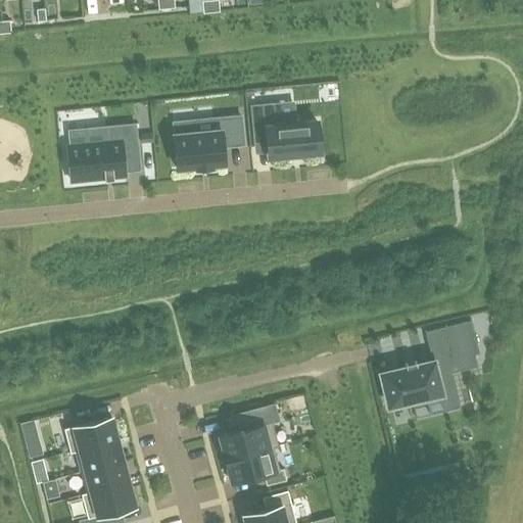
[(164,0),(156,0),(158,9),(167,8),(164,0)]
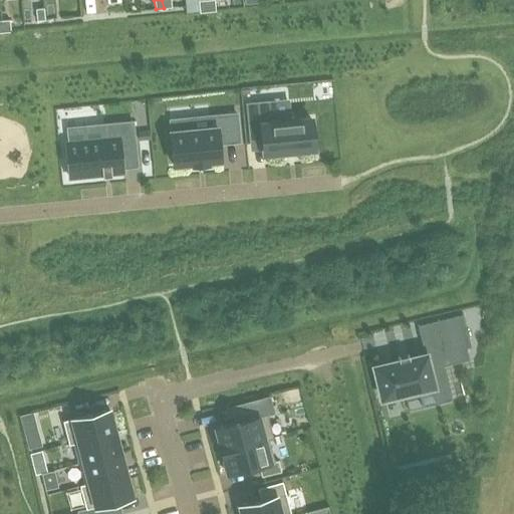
[(206,0),(203,0),(198,1),(200,12),(207,12),(206,0)]
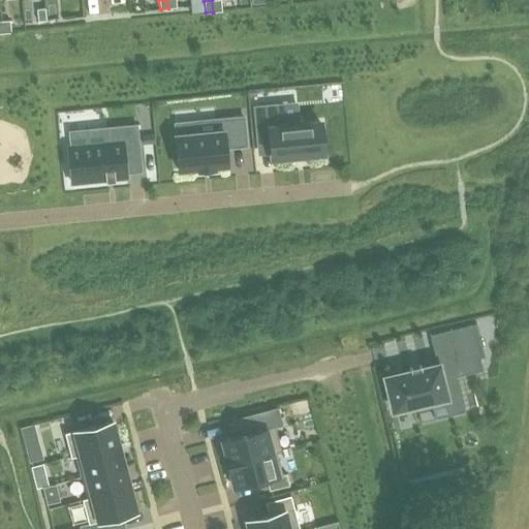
[(220,0),(212,0),(213,12),(221,11),(220,0)]
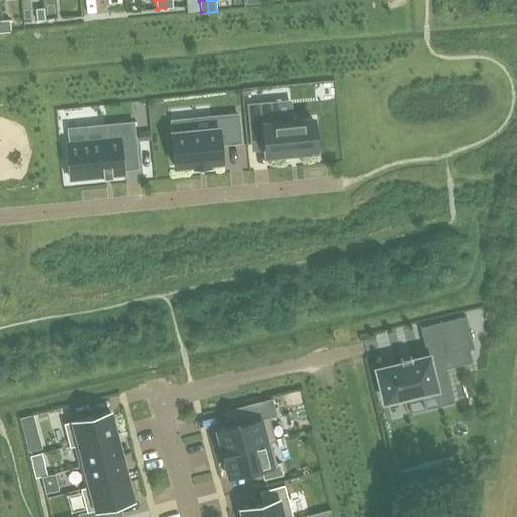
[(43,8),(35,9),(36,20),(44,20),(43,8)]
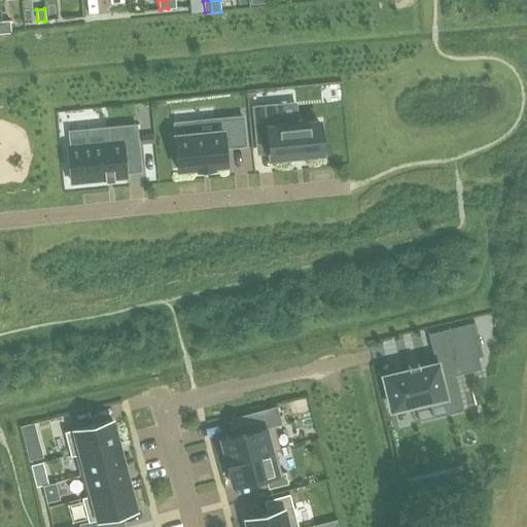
[(9,20),(1,21),(2,33),(10,32),(9,20)]
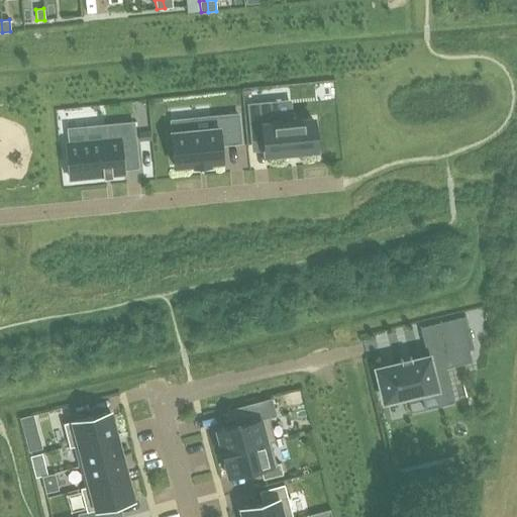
[(274,101),(247,104),(250,130),(263,129),(266,153),(315,148),(313,119),(292,121),(291,113),(275,114),(274,101)]
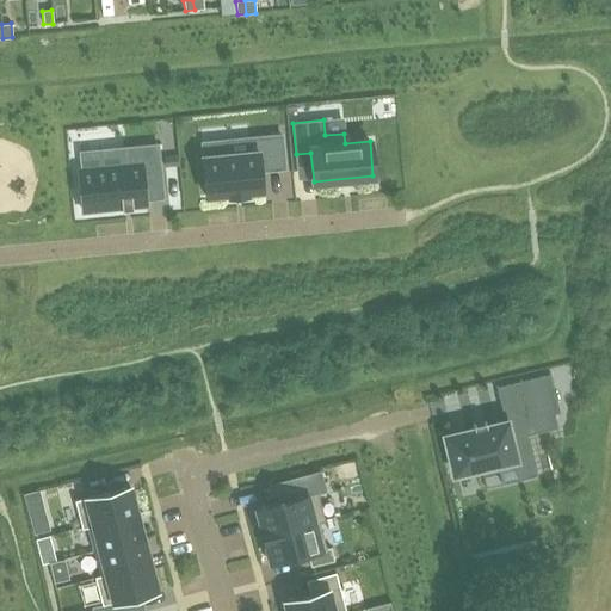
[(251,152),(202,156),(205,196),(228,193),(228,197),(248,196),(248,192),(263,190),(260,165),(284,164),(282,135),(250,139),(251,152)]
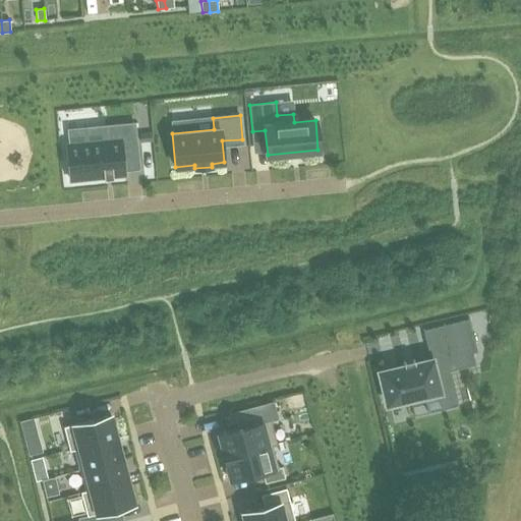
[(106,140),(67,145),(70,180),(124,175),(121,148),(136,146),(134,123),(104,126),(106,140)]
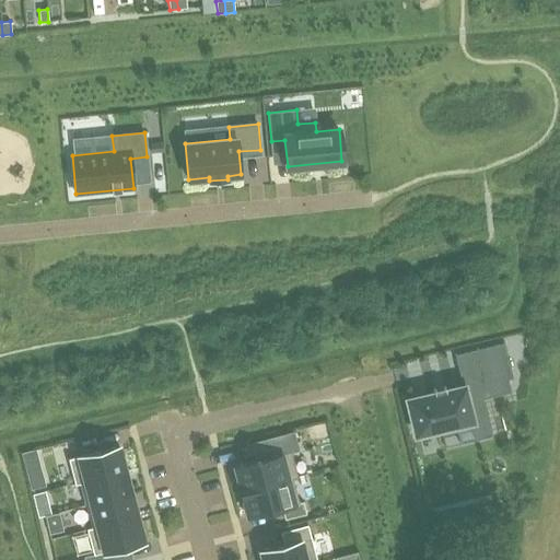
[(162,142),(151,143),(151,153),(163,152),(162,142)]
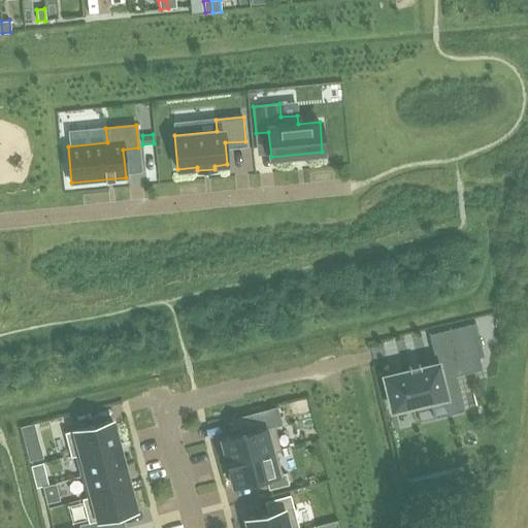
[(475,323),(449,329),(460,374),(482,369),(479,357),(484,356),(475,323)]
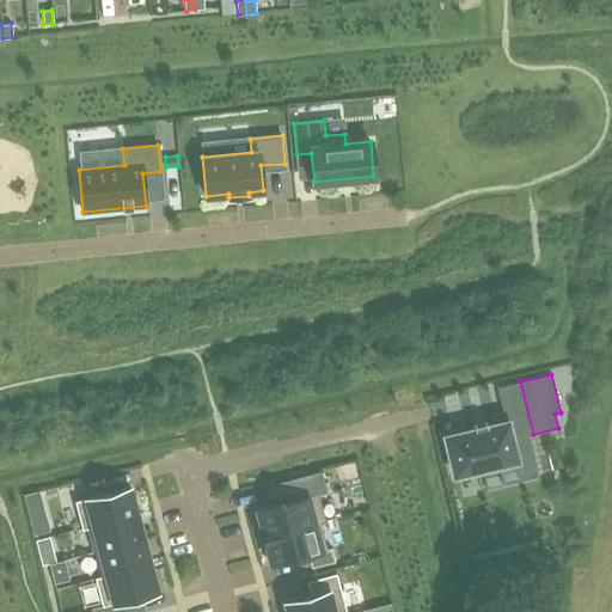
[(475,429),(446,436),(454,473),(481,467),(483,476),(518,467),(514,451),(531,447),(524,418),(488,427),(487,422),(473,426),(475,429)]
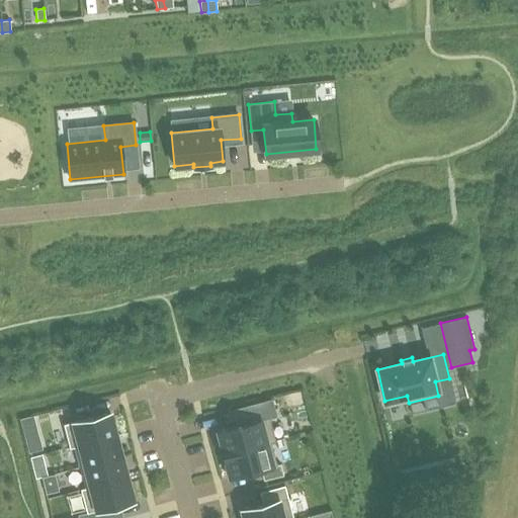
[(248,422),(218,430),(222,445),(221,446),(223,453),(275,440),(269,417),(275,415),(270,398),(243,405),(245,411),(248,422)]
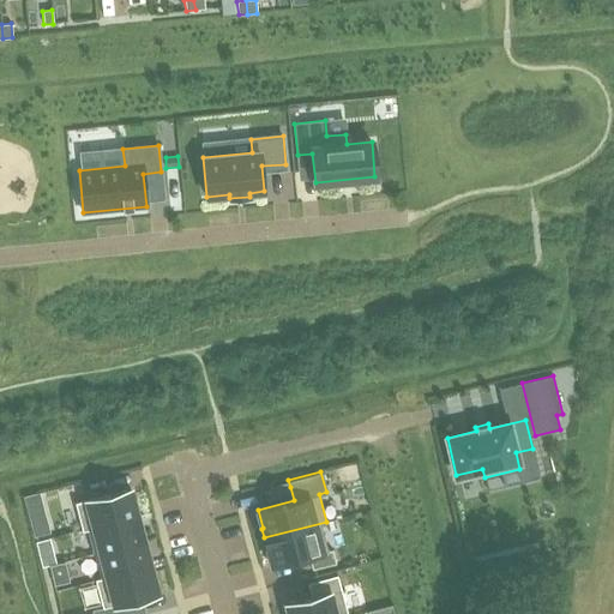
[(130,488),(74,503),(82,530),(137,516),(130,488)]
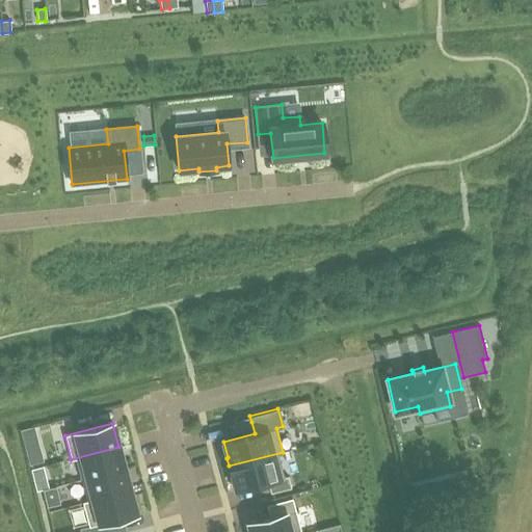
[(33,426),(20,429),(25,448),(31,446),(38,445),(33,426)]
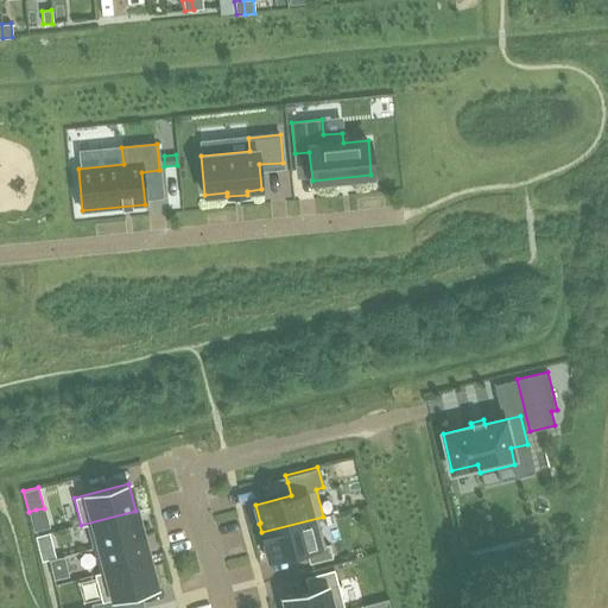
[(135,511),(81,525),(81,526),(87,524),(93,548),(143,536),(135,511)]
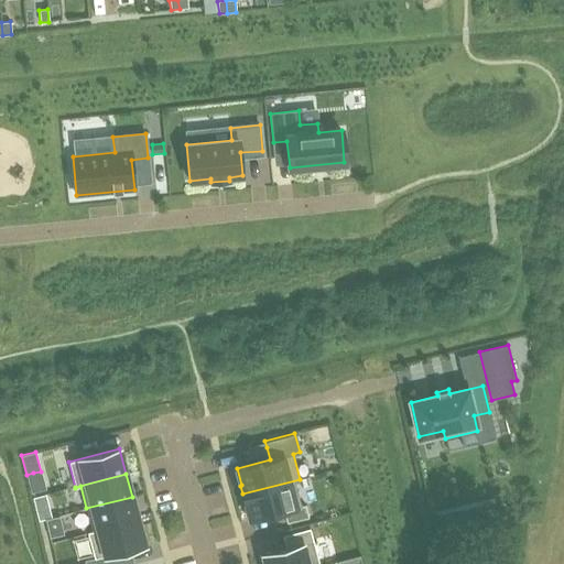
[(300,479),(242,494),(245,502),(246,502),(247,505),(243,506),(247,518),(250,517),(250,519),(283,510),(286,523),(308,518),(305,505),(301,506),(294,481),(300,480),(300,479)]
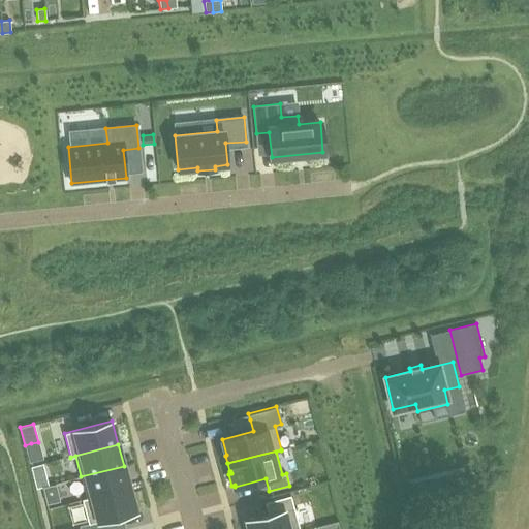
[(42,465),(31,468),(34,478),(39,476),(45,475),(42,465)]
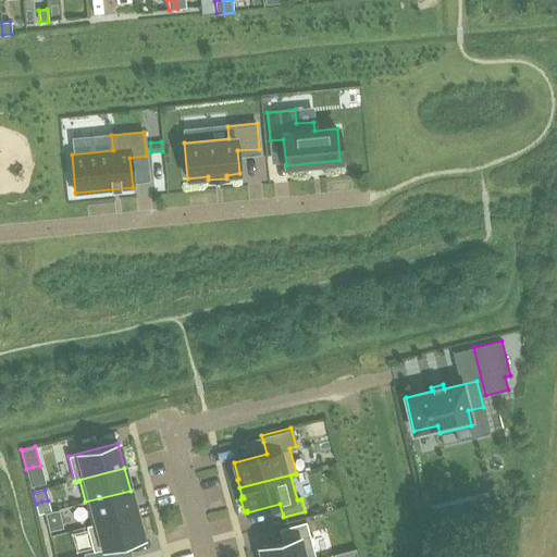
[(131,491),(85,502),(91,524),(136,512),(131,491)]
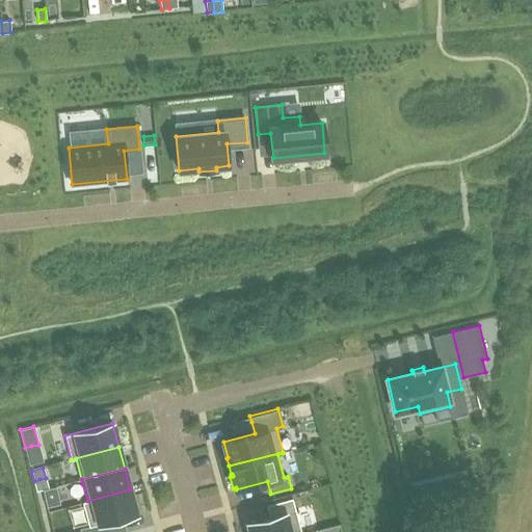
[(55,487),(43,489),(47,506),(58,503),(55,487)]
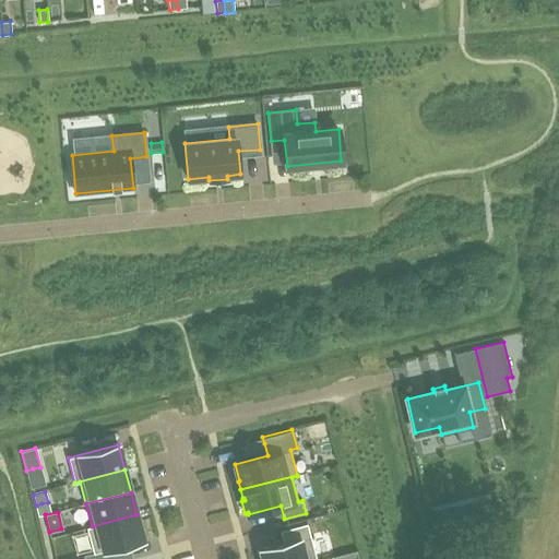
[(93,552),(84,555),(85,558),(123,558),(120,546),(143,539),(137,514),(92,526),(86,528),(93,552)]
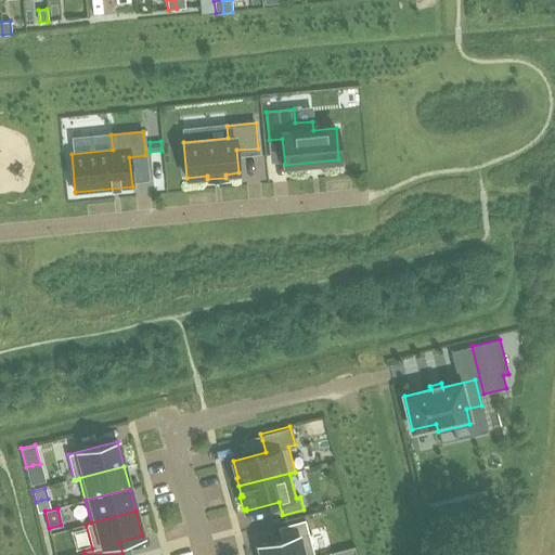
[(281,539),(258,545),(260,554),(313,554),(305,519),(278,527),(281,539)]
